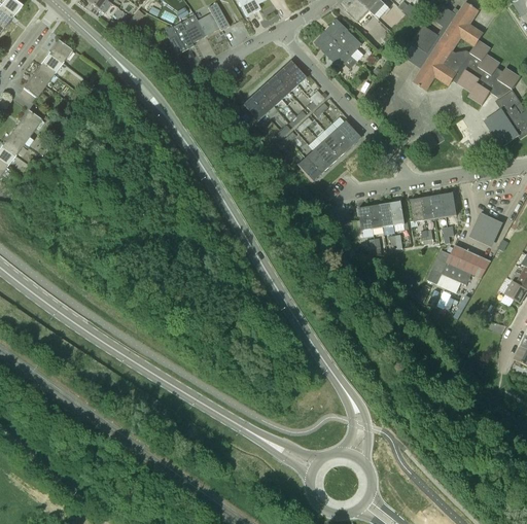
[(4,0),(0,5),(0,6),(12,16),(22,5),(15,0),(4,0)]
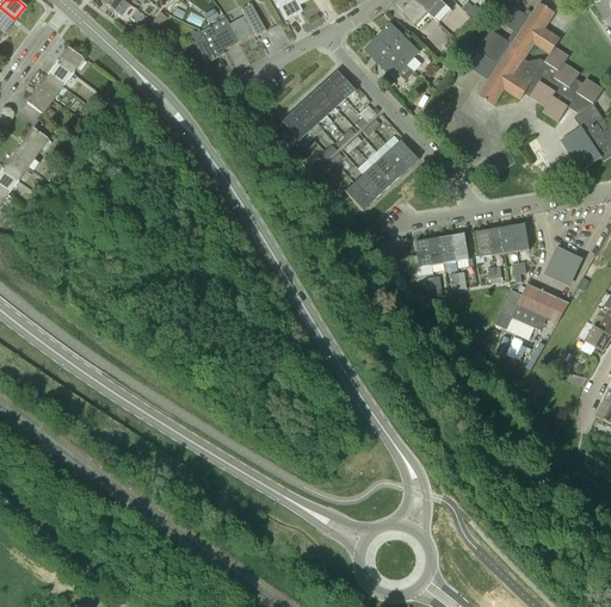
[(102,0),(105,2),(100,10),(112,19),(117,12),(119,13),(128,2),(124,0),(102,0)]
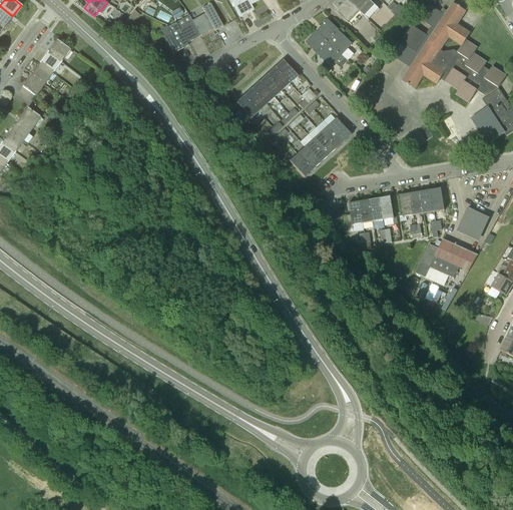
[(231,0),(239,15),(253,7),(250,2),(254,0),(231,0)]
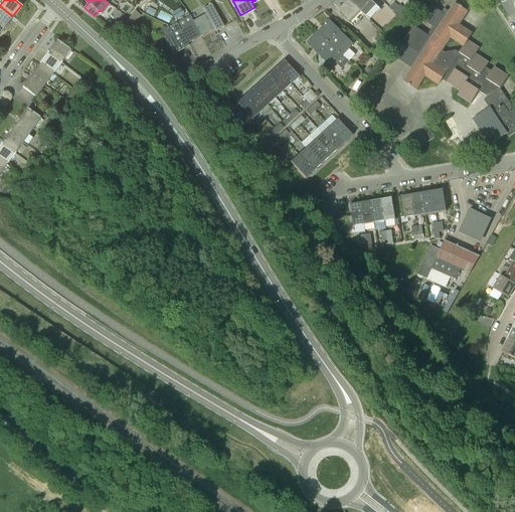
[(349,21),(360,9),(350,0),(346,0),(337,9),(349,21)]
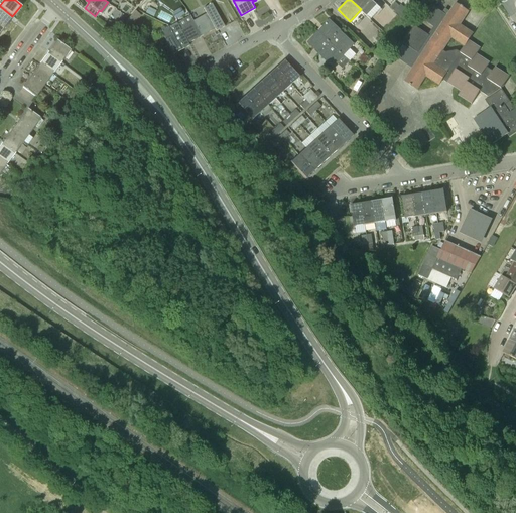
[(351,0),(361,9),(370,17),(380,6),(374,0),(351,0)]
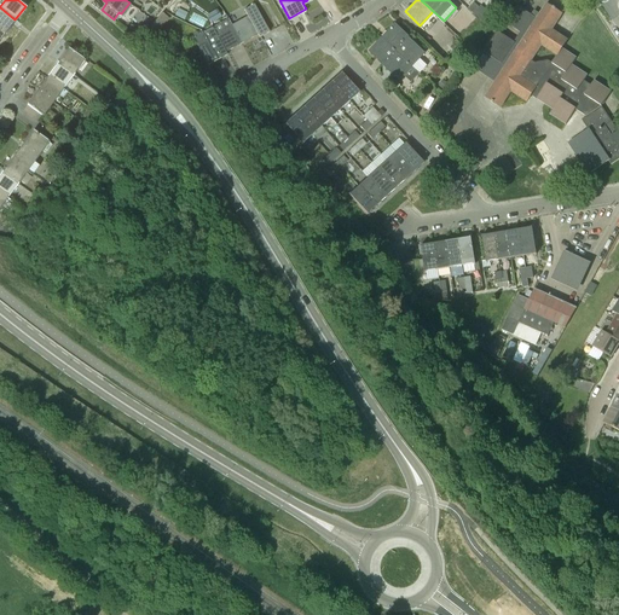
[(247,13),(231,22),(242,41),(258,32),(259,35),(268,29),(253,1),(243,6),(247,13)]
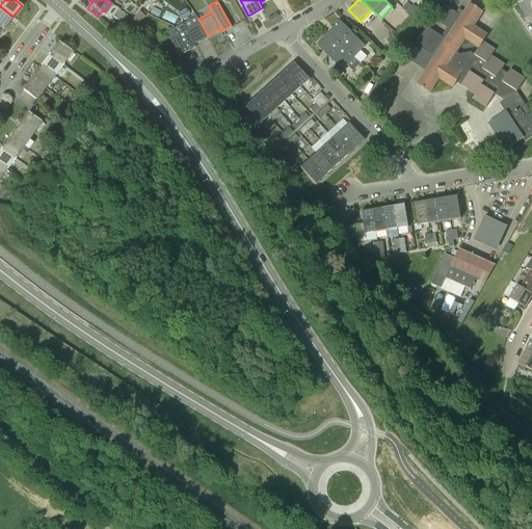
[(411,3),(406,9),(416,17),(422,9),(413,1),(411,3)]
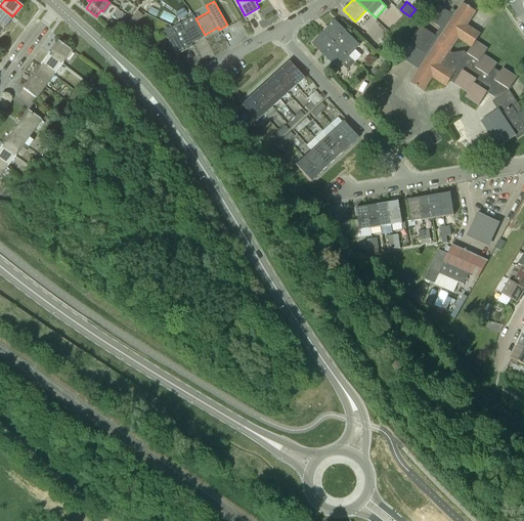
[(494,67),(497,61),(484,52),(488,46),(476,38),(479,32),(466,24),(475,9),(470,6),(471,5),(469,4),(468,5),(463,1),(457,10),(452,6),(449,11),(441,6),(433,19),(441,25),(436,34),(421,24),(409,42),(416,45),(406,58),(420,67),(411,80),(417,84),(416,84),(418,85),(419,85),(423,88),(432,75),(446,83),(449,79),(468,91),(465,94),(479,103),(487,90),(496,96),(499,101),(495,103),(497,107),(481,119),(498,144),(515,134),(517,137),(523,132),(523,109),(523,110),(509,88),(518,75),(503,66),(499,70),(494,67)]
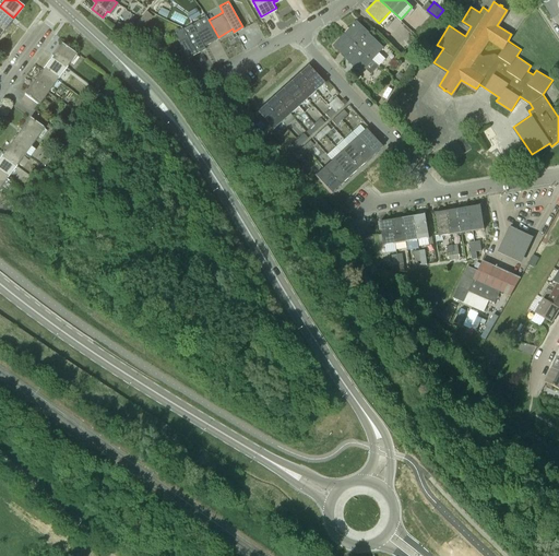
[(169,9),(157,2),(154,10),(166,15),(169,9)]
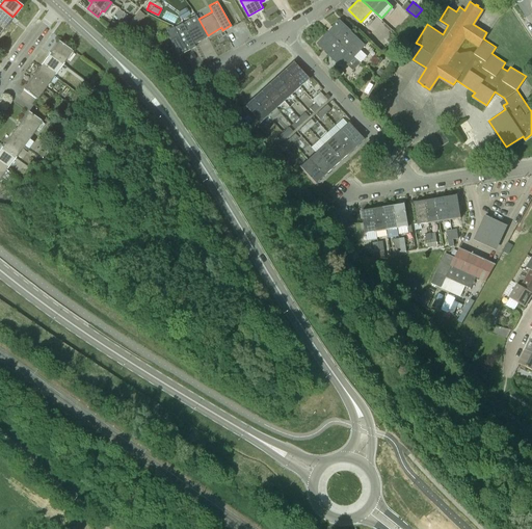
[(0,25),(4,28),(12,17),(0,6),(0,25)]
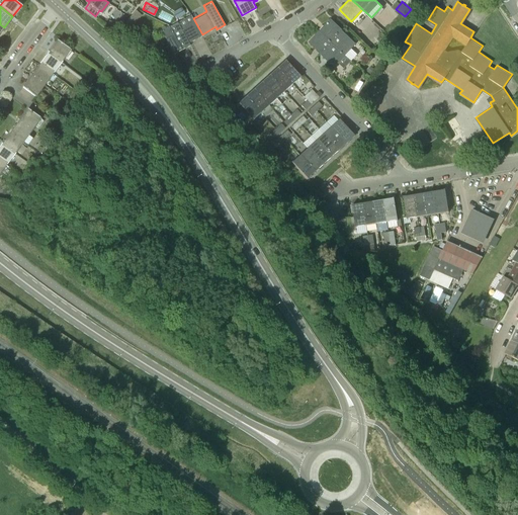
[(136,8),(122,23),(128,28),(142,13),(136,8)]
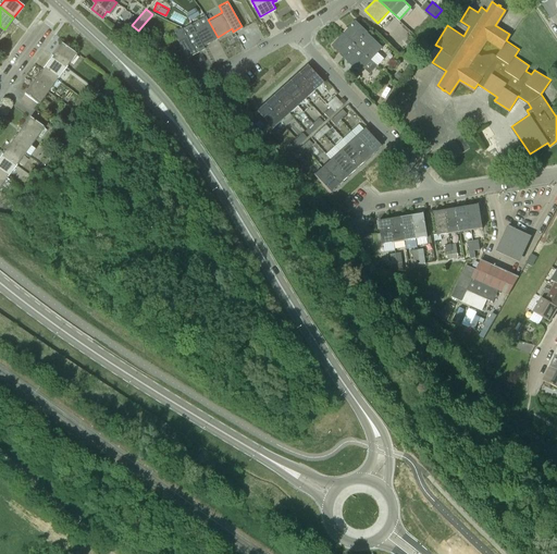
[(182,27),(185,34),(195,52),(205,47),(202,45),(218,37),(208,20),(205,14),(182,27)]
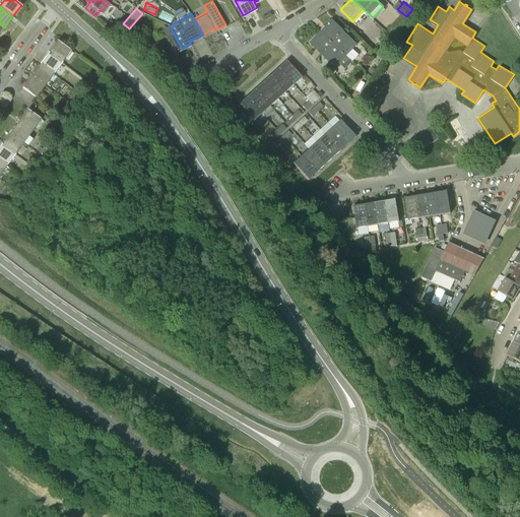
[(321,29),(346,54),(356,43),(342,29),(343,28),(332,18),(321,29)]
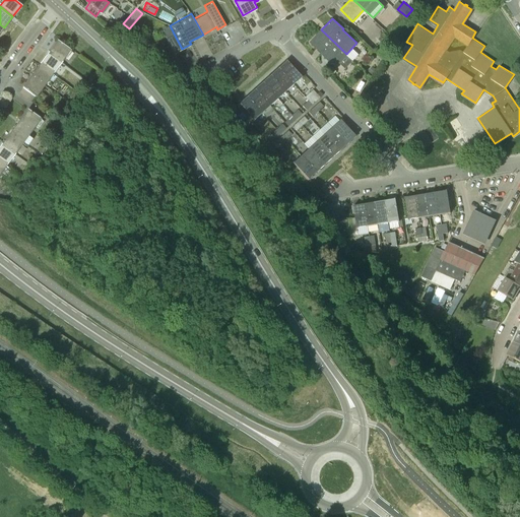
[(175,53),(182,49),(173,31),(170,25),(161,29),(175,53)]
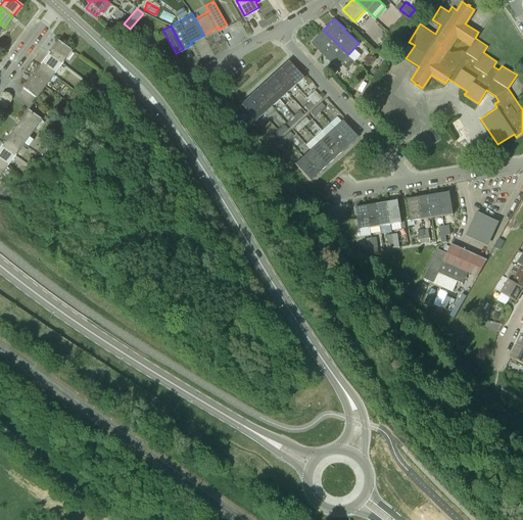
[(337,65),(348,54),(323,30),(312,41),(323,52),(325,50),(327,53),(326,54),(331,60),(337,65)]
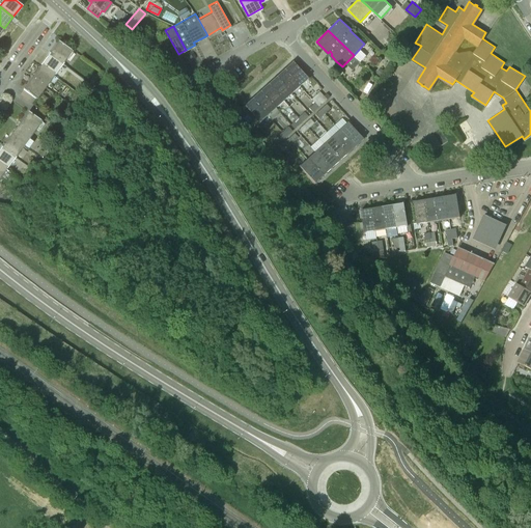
[(50,52),(63,62),(72,50),(71,49),(58,39),(50,52)]
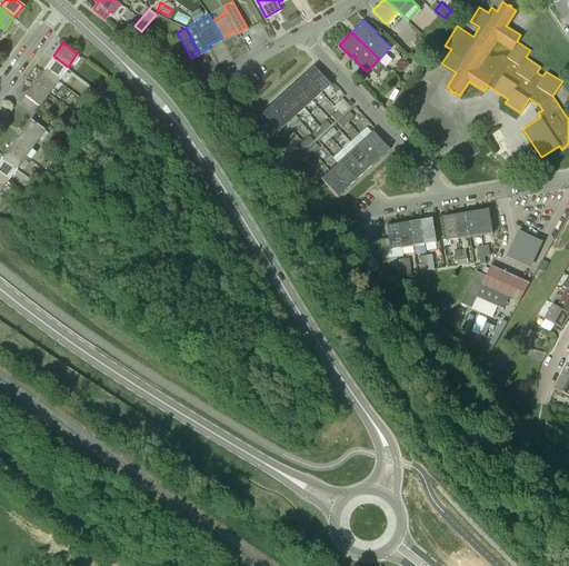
[(58,79),(68,67),(53,56),(43,68),(58,79)]
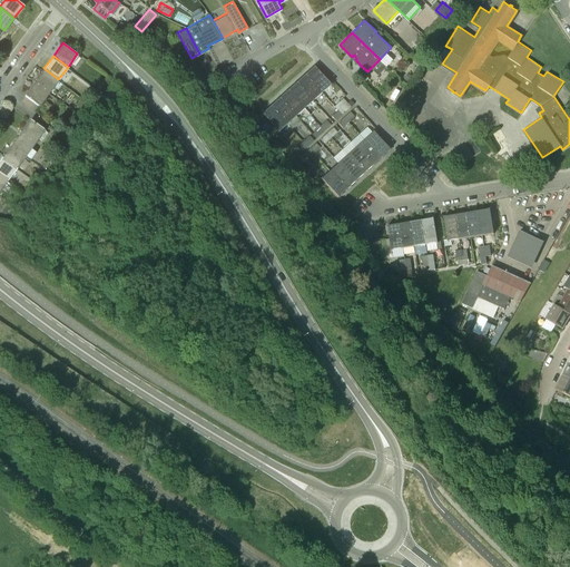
[(183,65),(187,72),(198,66),(194,59),(183,65)]
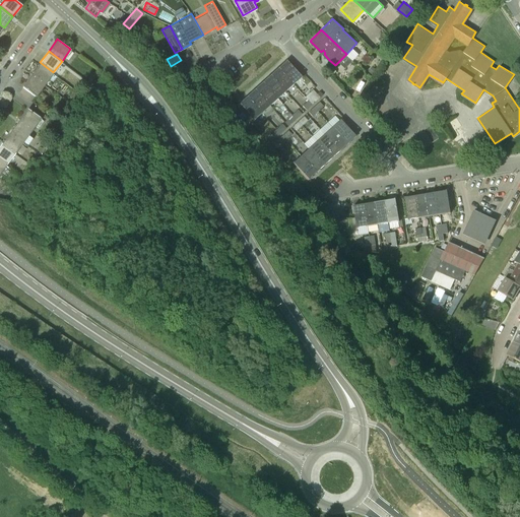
[(305,79),(302,75),(286,59),(278,66),(297,86),(305,79)]
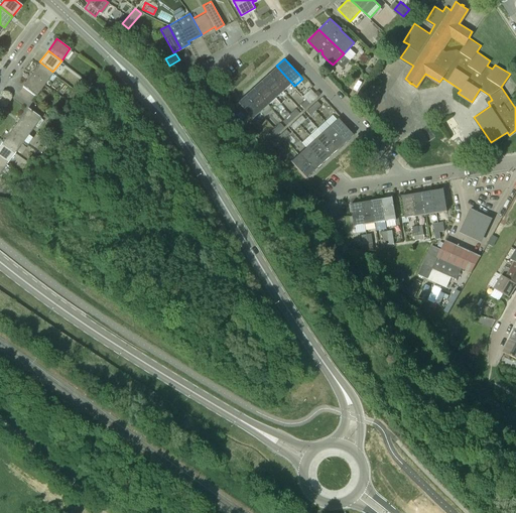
[(179,59),(169,66),(172,72),(182,67),(179,59)]
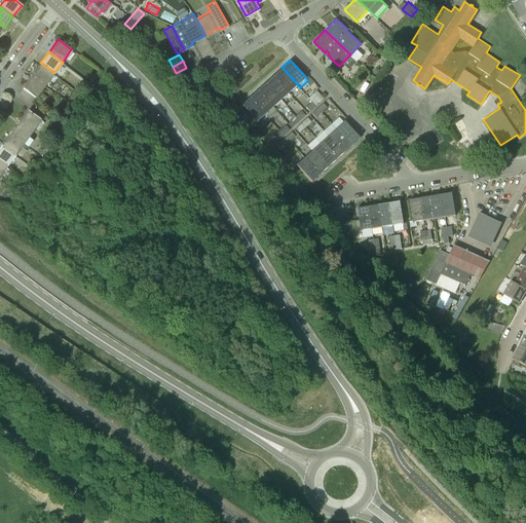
[(45,84),(53,73),(40,63),(32,75),(45,84)]
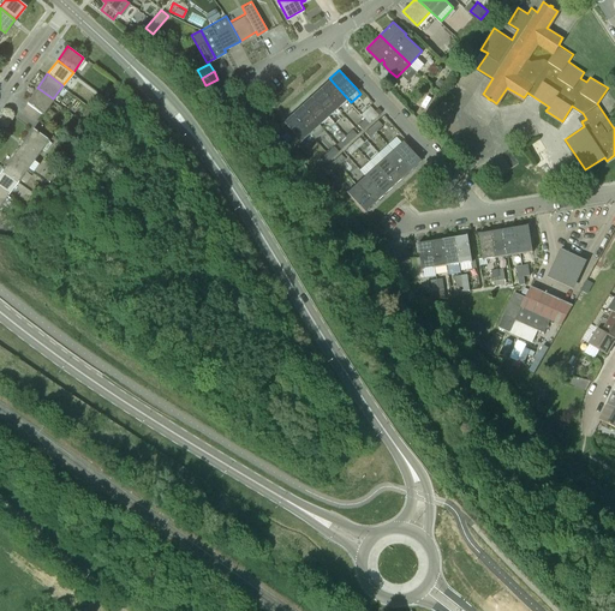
[(446,81),(440,76),(435,83),(442,88),(446,81)]
